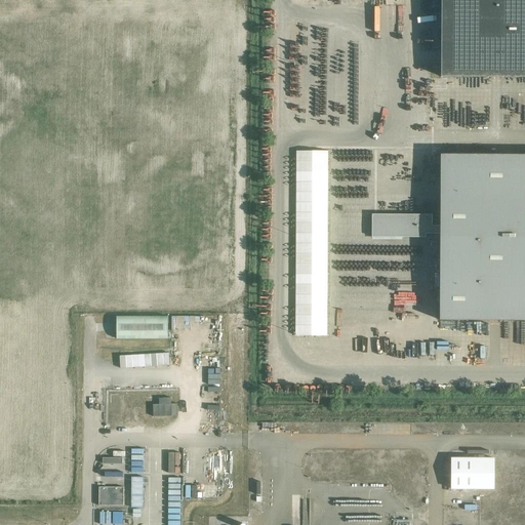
[(524,0),(441,0),(441,77),(524,77),(524,154),(440,154),(440,226),(432,226),(432,214),(372,214),(371,237),(426,237),(426,234),(440,234),(439,320),(524,320),(524,0)]
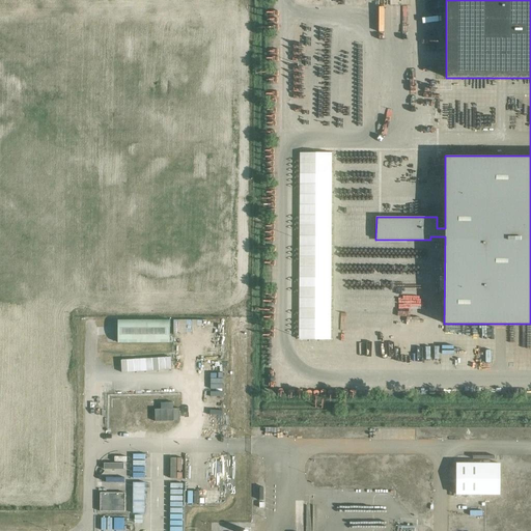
[(332,338),(333,151),(301,151),(299,338),(332,338)]
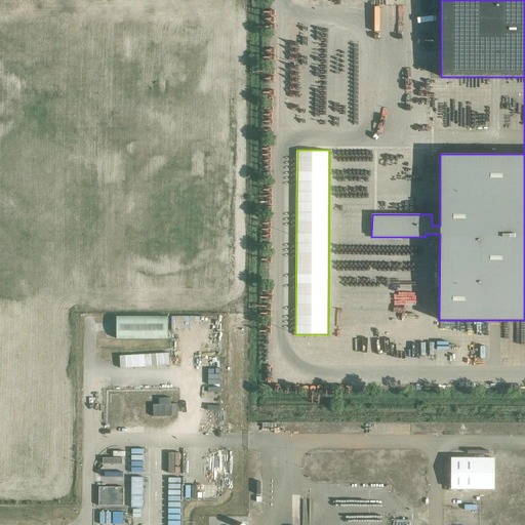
[(118,337),(168,337),(169,315),(118,315),(118,337)]
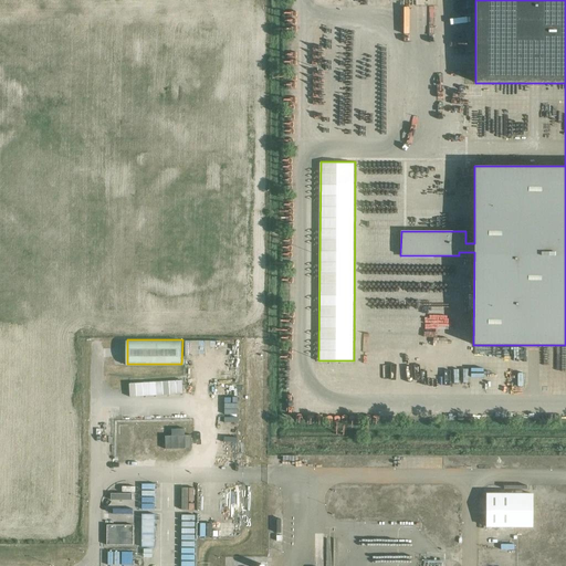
[(122,425),(121,459),(134,459),(135,426),(122,425)]
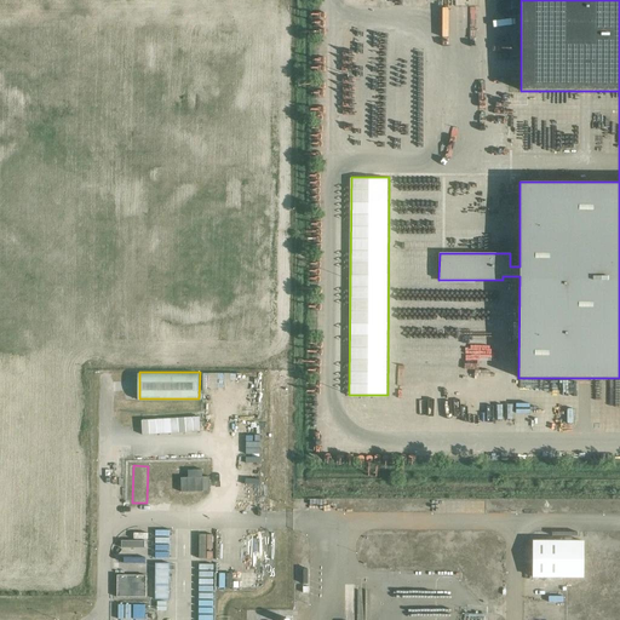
[(204,475),(204,469),(189,469),(189,476),(182,476),(183,491),(211,489),(211,475),(204,475)]
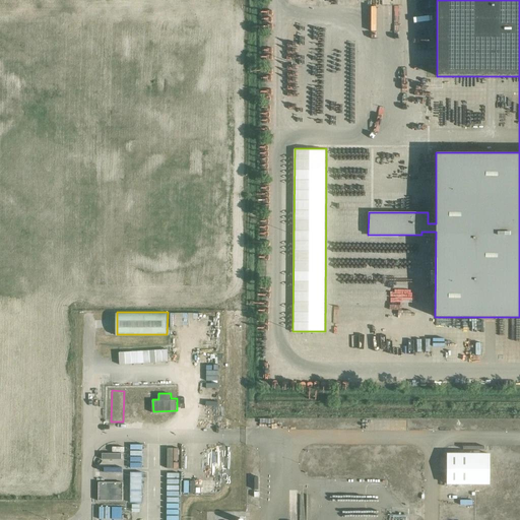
[(489,454),(448,453),(447,484),(489,484),(489,454)]
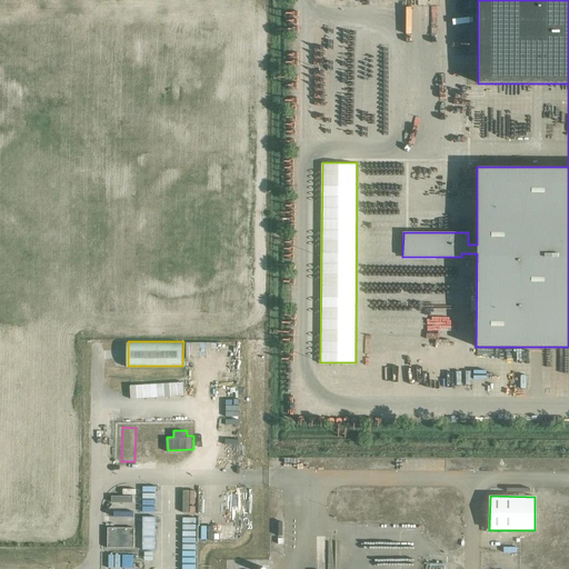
[(143,549),(157,549),(157,516),(143,516),(143,549)]
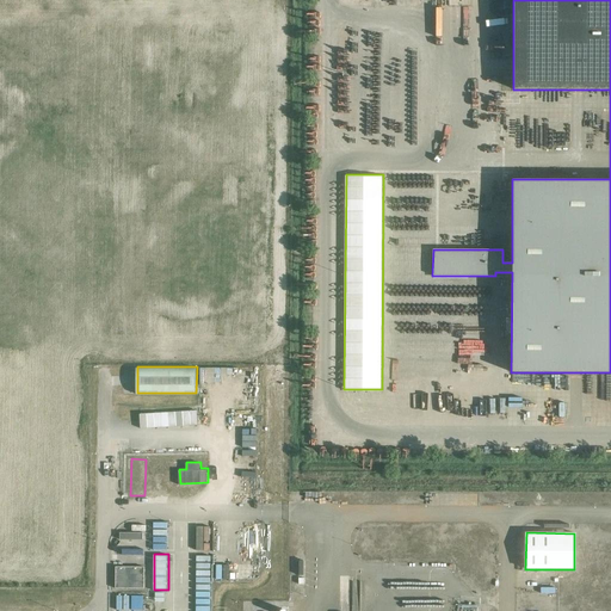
[(144,567),(115,567),(115,588),(144,588),(144,567)]
